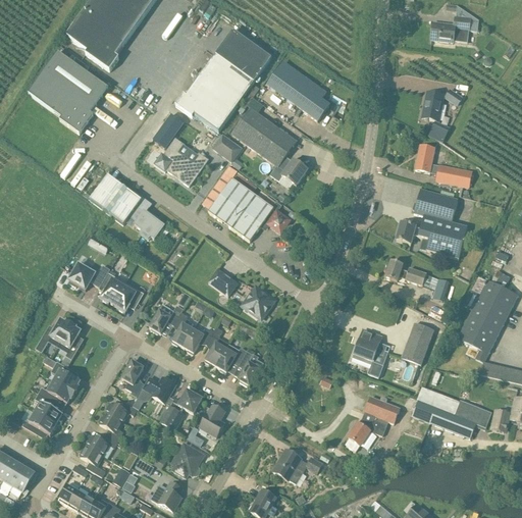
[(92,0),(66,36),(88,50),(86,53),(110,70),(119,57),(116,55),(154,0),(92,0)]
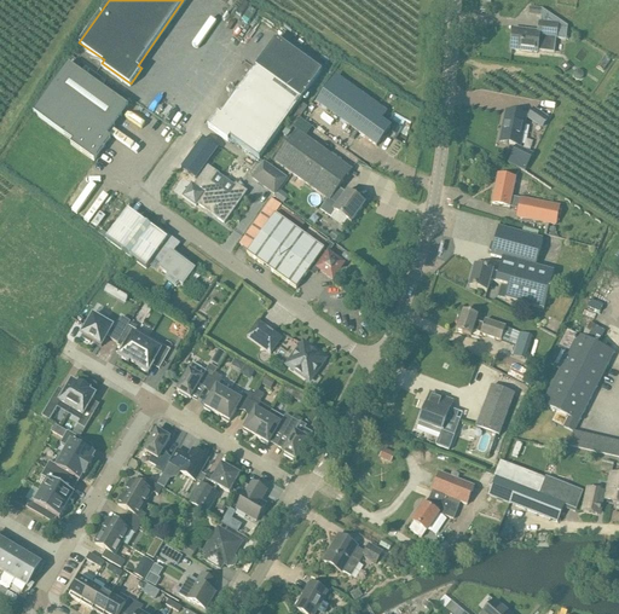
[(543,5),(533,4),(532,11),(542,12),(542,18),(538,18),(537,29),(515,27),(513,46),(538,50),(538,47),(554,50),(556,35),(566,36),(568,22),(543,5)]
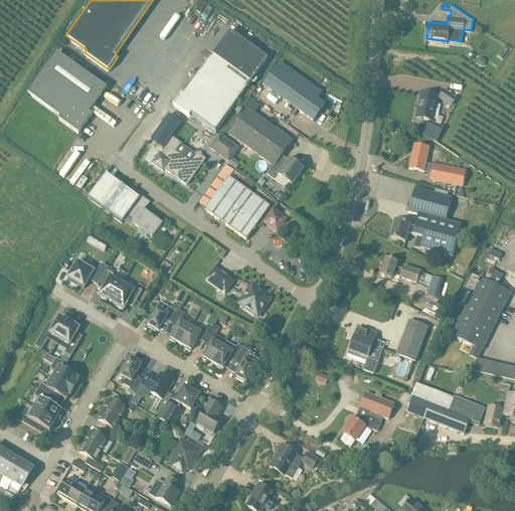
[(230,29),(183,94),(181,92),(173,103),(190,115),(191,112),(216,130),(269,56),(230,29)]
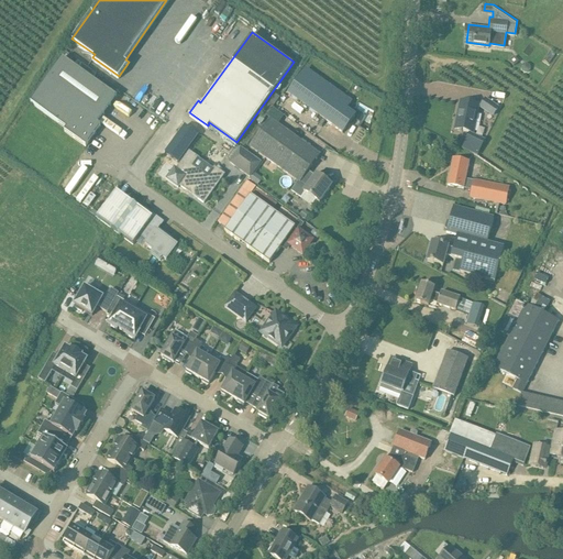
[(543,57),(549,61),(555,51),(550,47),(543,57)]
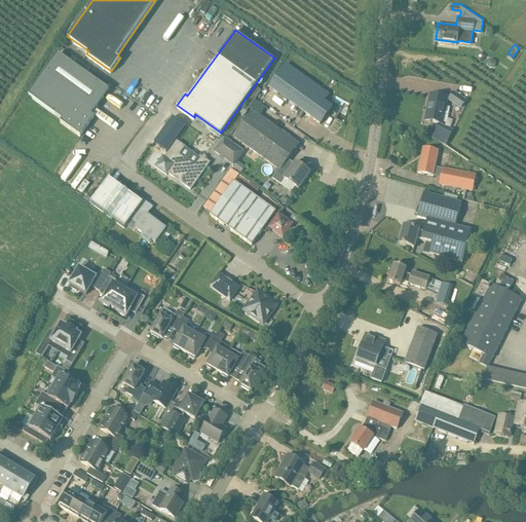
[(91,112),(109,87),(59,51),(29,94),(63,117),(61,119),(80,134),(95,114),(91,112)]
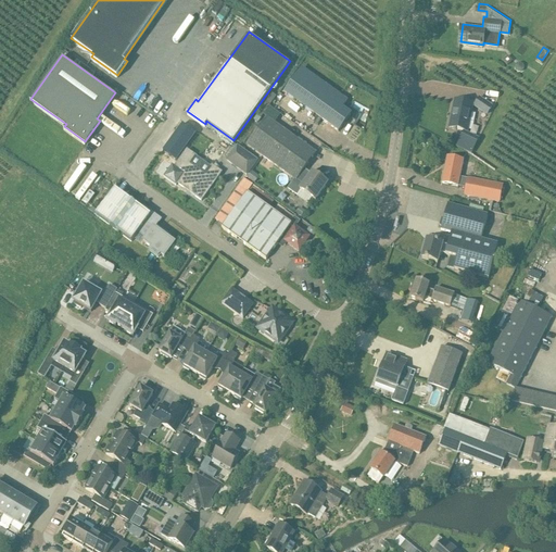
[(516,66),(518,67),(520,67),(522,66),(523,65),(523,62),(522,60),(520,59),(518,59),(516,60),(515,62),(515,64),(516,66)]
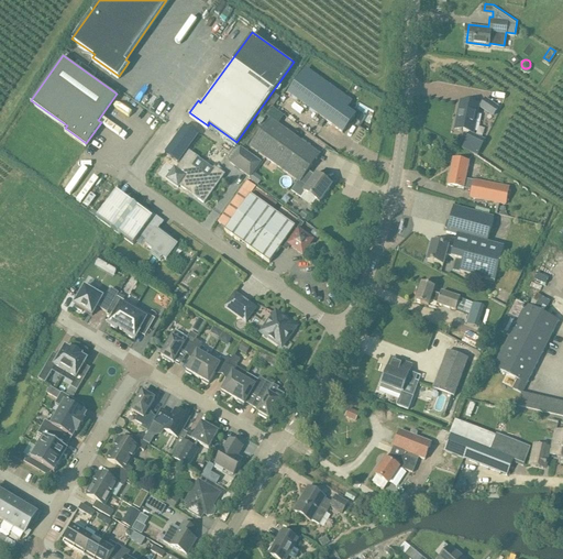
[(289,90),(343,130),(356,111),(348,106),(352,98),(307,66),(289,90)]
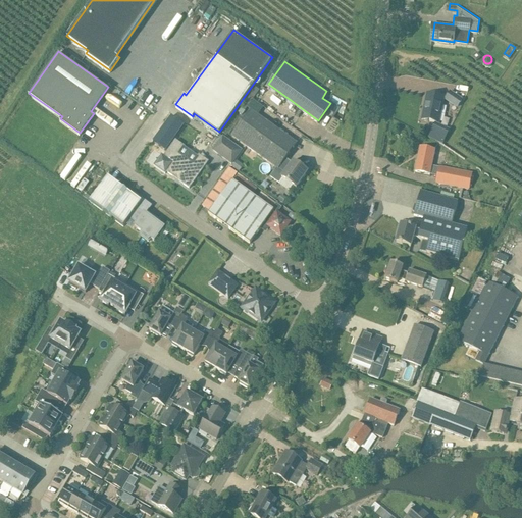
[(464,97),(450,88),(444,96),(458,105),(464,97)]
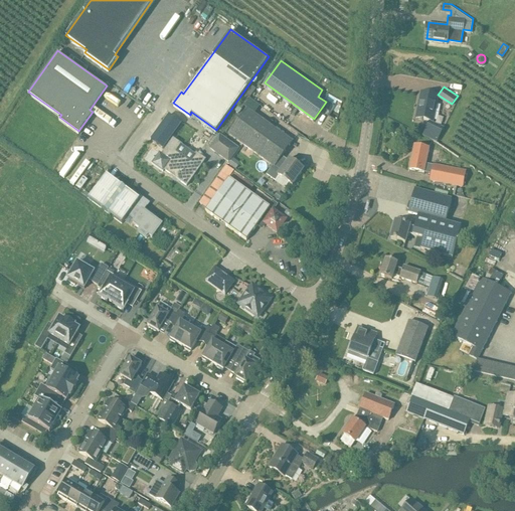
[(438,93),(422,90),(416,115),(433,119),(438,93)]
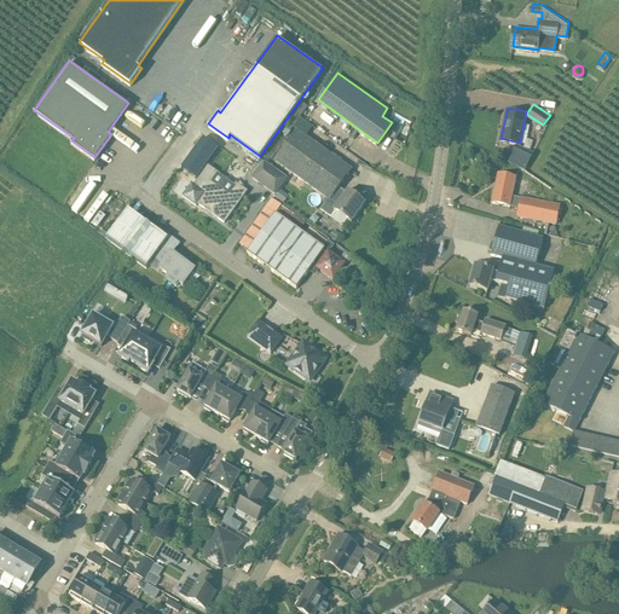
[(352,166),(298,127),(276,158),(328,196),(320,206),(331,213),(335,208),(352,219),(365,201),(348,189),(347,190),(340,184),(352,166)]
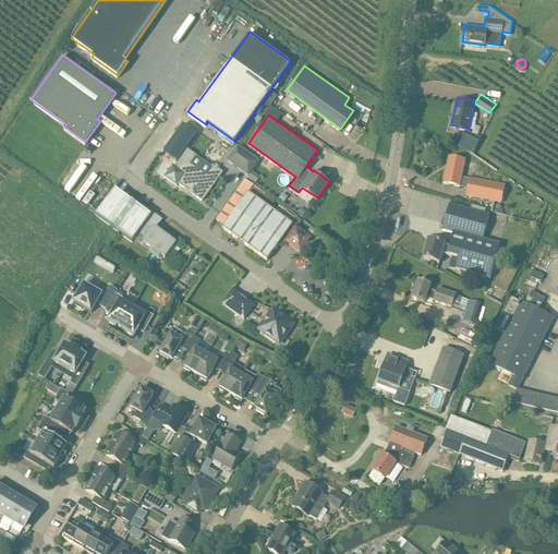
[(176,157),(195,131),(182,121),(162,147),(176,157)]
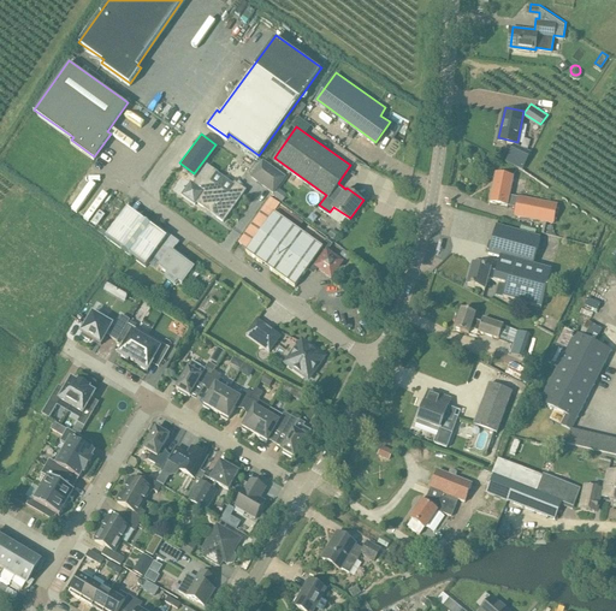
[(511,146),(505,158),(521,166),(527,153),(511,146)]
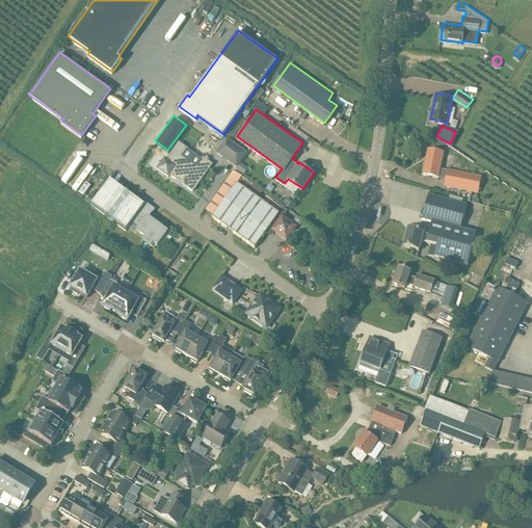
[(247,150),(228,135),(216,151),(237,165),(247,150)]
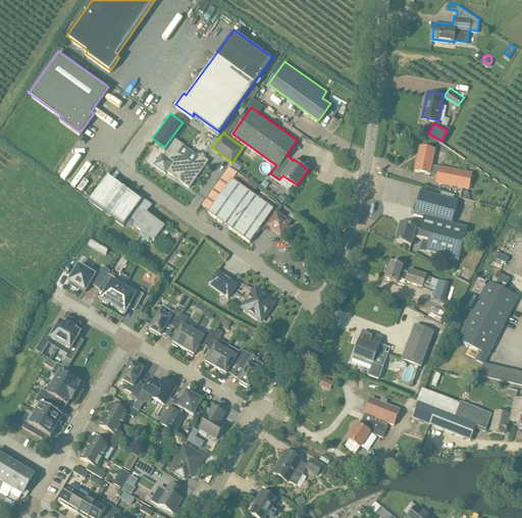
[(185,144),(175,138),(164,153),(162,152),(154,162),(165,170),(167,168),(190,185),(208,158),(199,152),(194,160),(179,151),(185,144)]
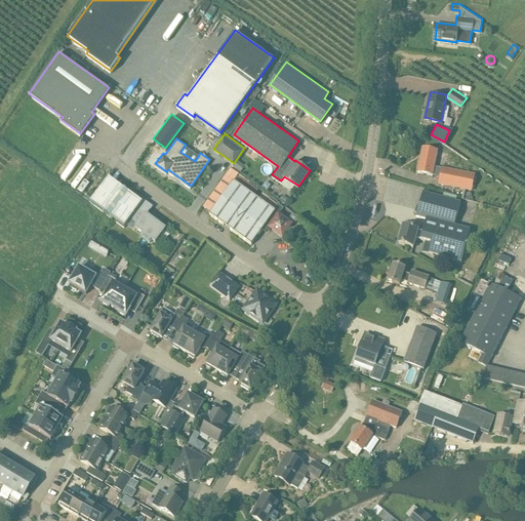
[(434,163),(437,148),(422,145),(417,169),(440,174),(439,181),(471,188),(475,172),(434,163)]
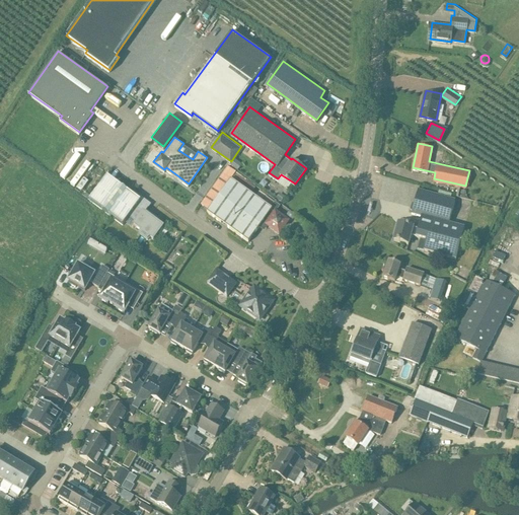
[(85,150),(66,177),(76,185),(94,157),(85,150)]
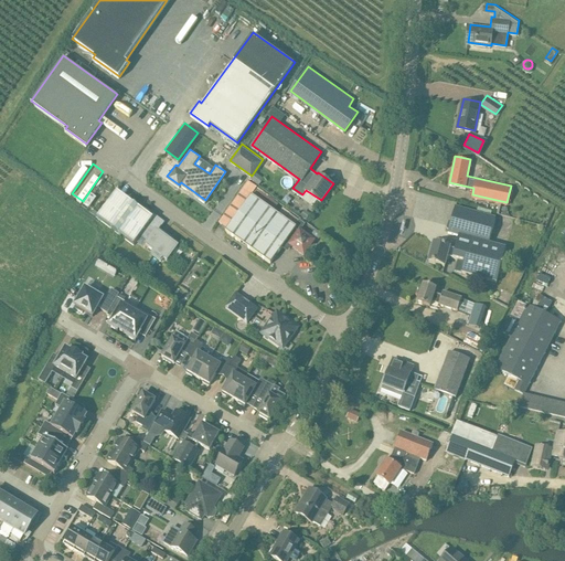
[(264,176),(256,170),(252,177),(259,182),(264,176)]
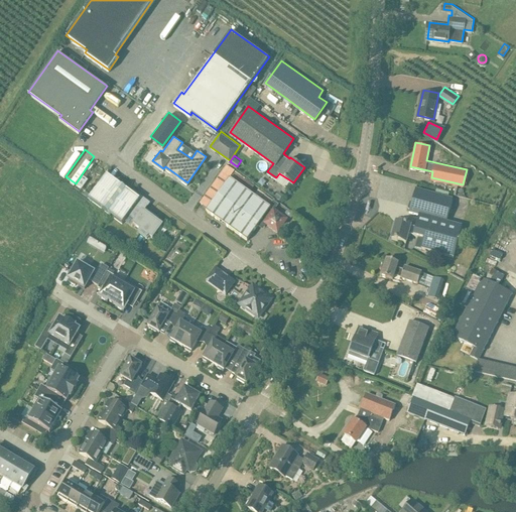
[(247,238),(261,218),(277,230),(287,217),(274,208),(279,202),(273,198),(269,204),(261,198),(266,192),(258,186),(254,193),(250,189),(254,183),(227,163),(200,201),(208,206),(206,209),(247,238)]
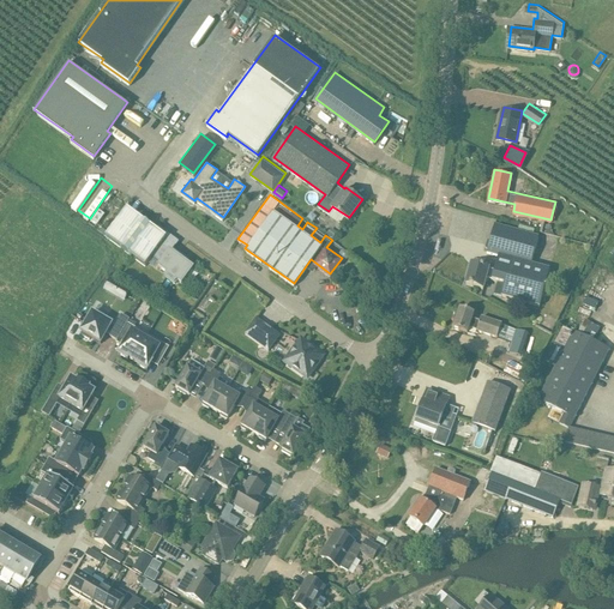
[(167,234),(127,204),(106,234),(145,263),(154,252),(162,258),(158,263),(168,270),(166,272),(175,279),(176,277),(181,279),(193,265),(186,259),(187,257),(180,251),(180,252),(179,254),(162,241),(167,234)]
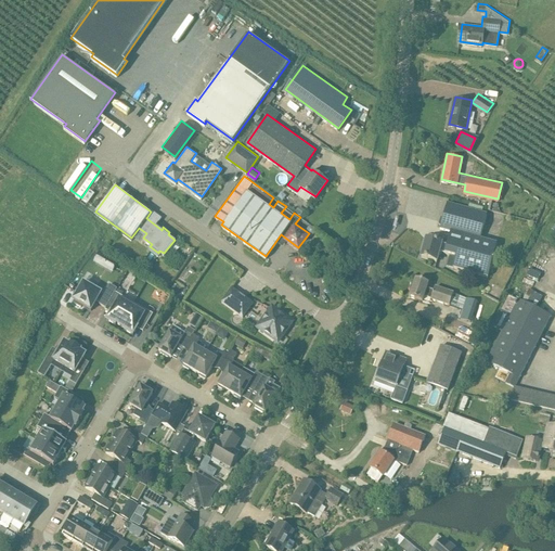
[(480,235),(487,213),(447,201),(440,226),(451,229),(447,242),(442,241),(442,240),(427,235),(422,254),(437,258),(440,250),(455,254),(453,265),(488,274),(497,241),(480,235)]
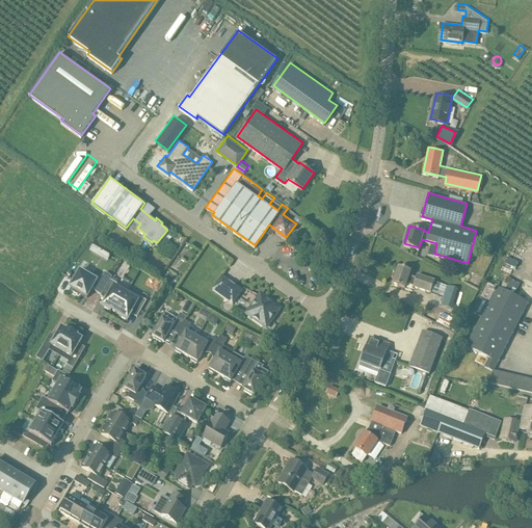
[(109,255),(113,248),(105,243),(102,251),(109,255)]
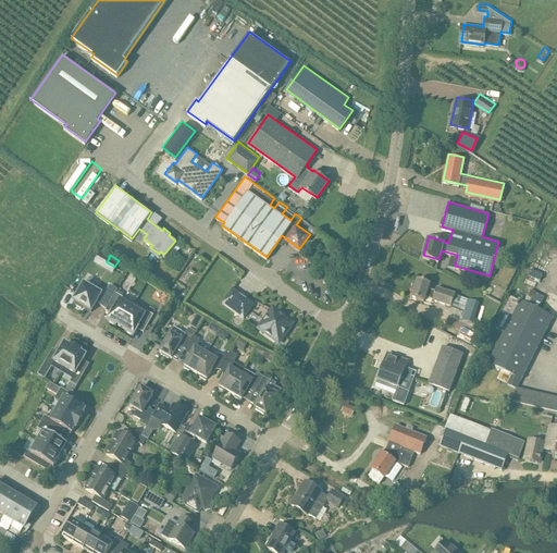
[(469,296),(455,292),(437,285),(435,290),(429,287),(431,282),(418,278),(411,295),(424,299),(426,294),(433,297),(452,304),(452,303),(465,308),(461,316),(472,320),(480,299),(469,295),(469,296)]
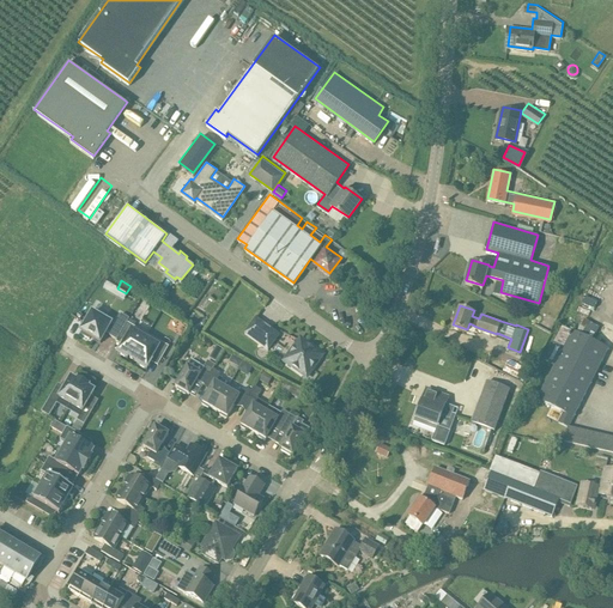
[(120,333),(127,320),(129,315),(121,310),(114,322),(111,321),(111,320),(92,309),(82,328),(83,329),(82,330),(90,335),(91,334),(96,336),(96,335),(99,338),(99,339),(101,340),(108,327),(110,329),(109,332),(117,336),(120,333)]
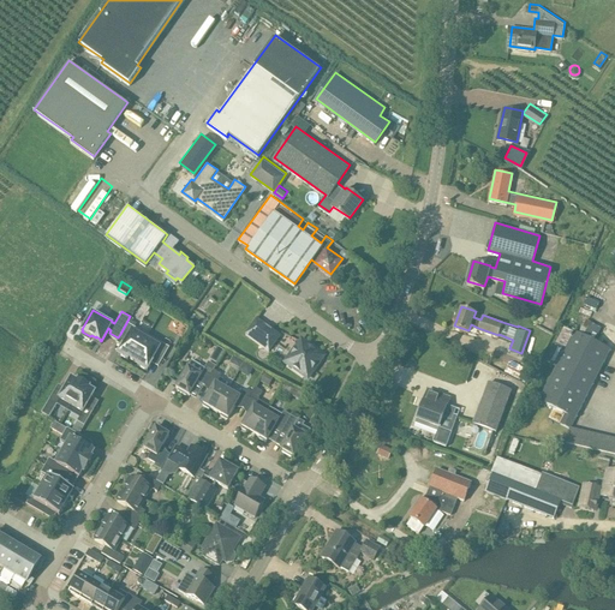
[(281,333),(257,315),(245,332),(270,348),(281,333)]
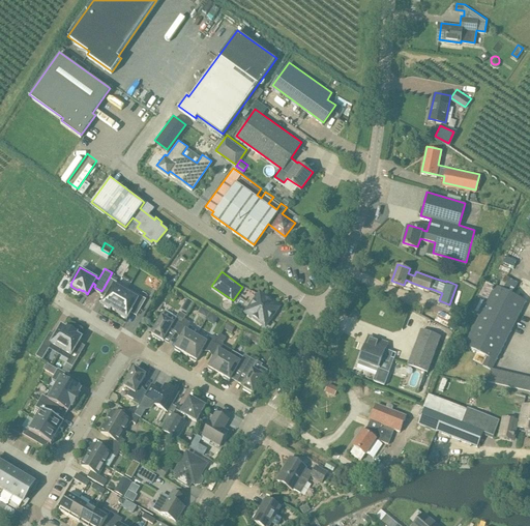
[(112,305),(116,308),(128,287),(110,276),(104,288),(109,291),(107,295),(102,302),(111,308),(112,305)]
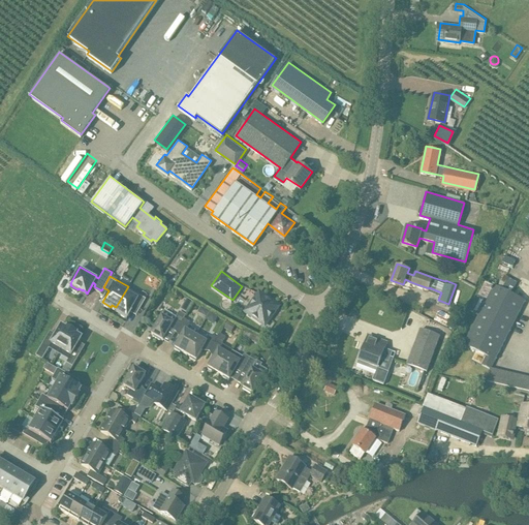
[(487,353),(483,362),(491,366),(525,299),(485,279),(470,308),(479,313),(465,342),(487,353)]
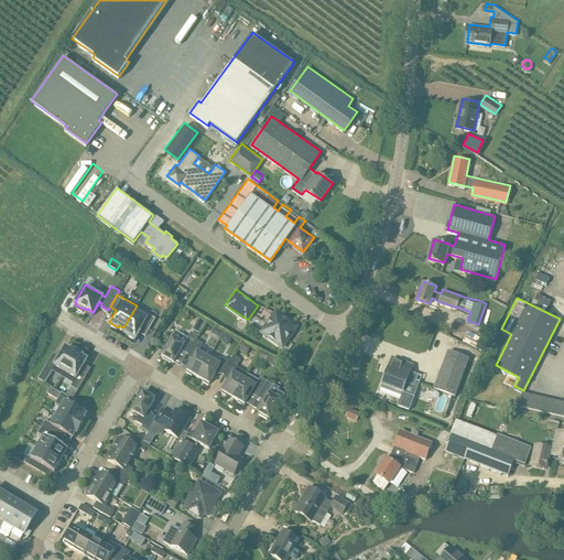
[(137,305),(123,327),(128,331),(127,332),(136,337),(140,330),(139,330),(142,325),(148,329),(155,316),(137,305)]
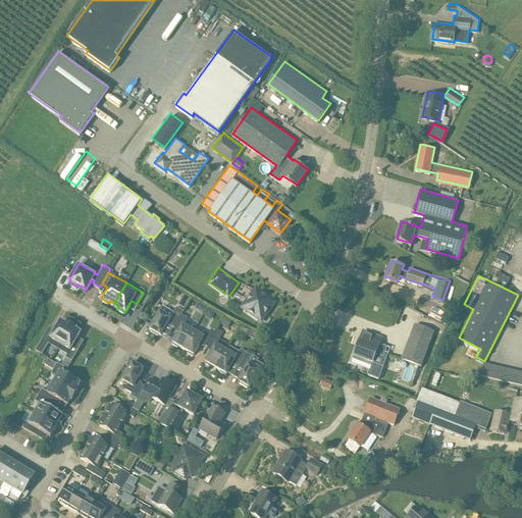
[(274,300),(262,291),(256,287),(243,305),(261,318),(274,300)]
